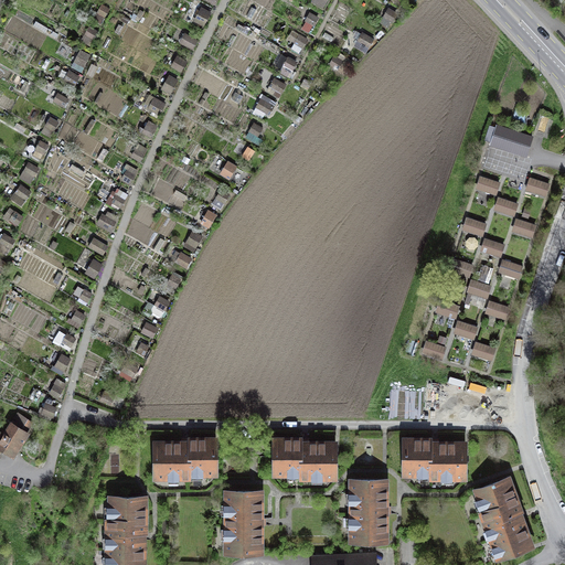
[(105,16),(109,9),(102,4),(97,11),(105,16)]
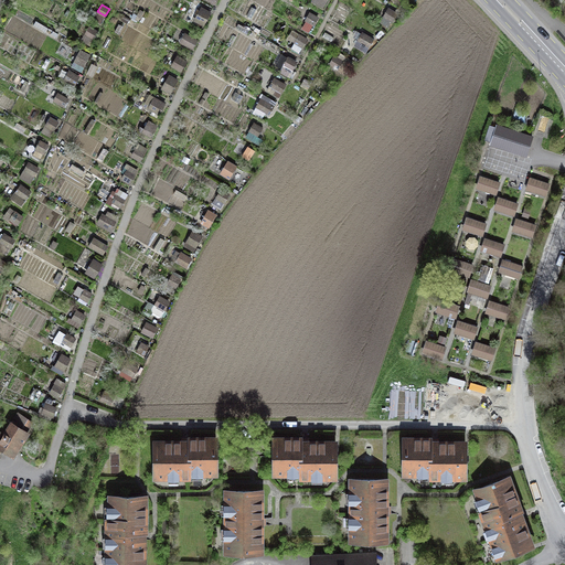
[(201,8),(194,20),(203,25),(210,13),(201,8)]
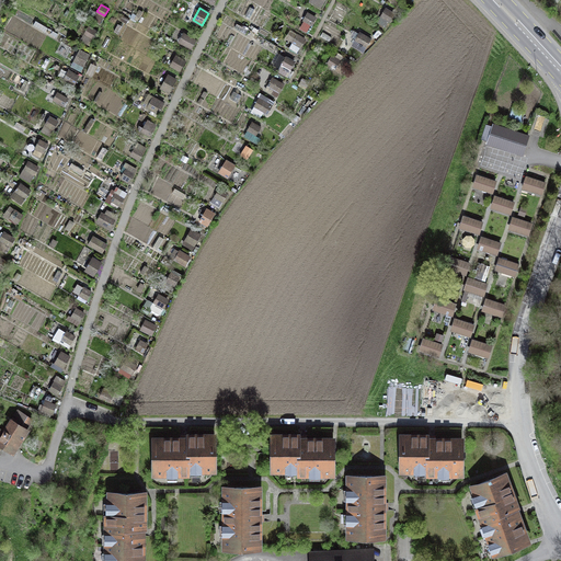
[(388,22),(393,13),(386,9),(380,18),(388,22)]
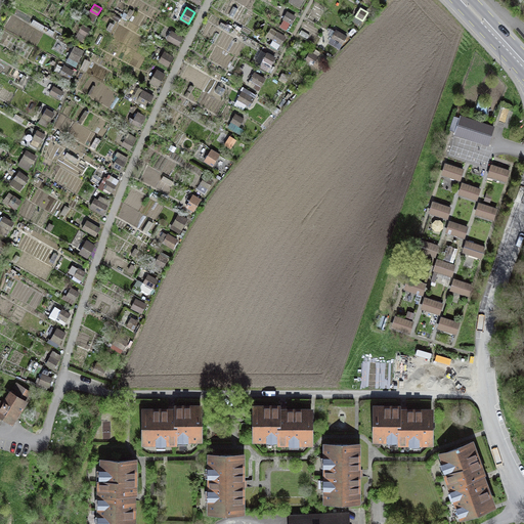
[(291,24),(295,15),(287,11),(282,19),(291,24)]
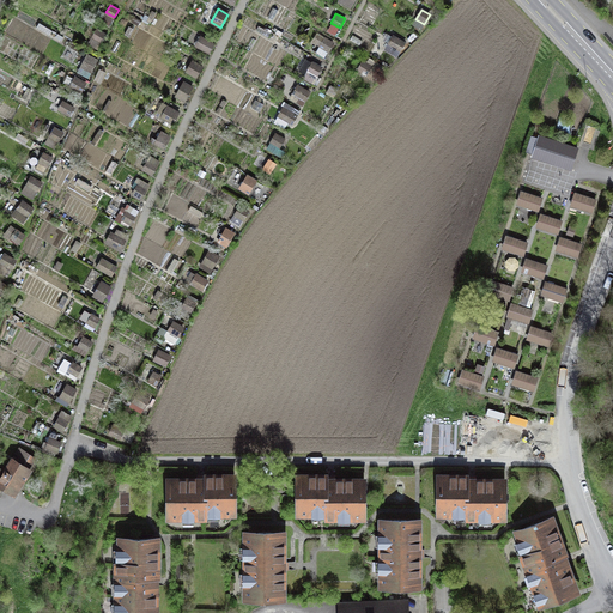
[(105,34),(97,28),(91,38),(99,43),(105,34)]
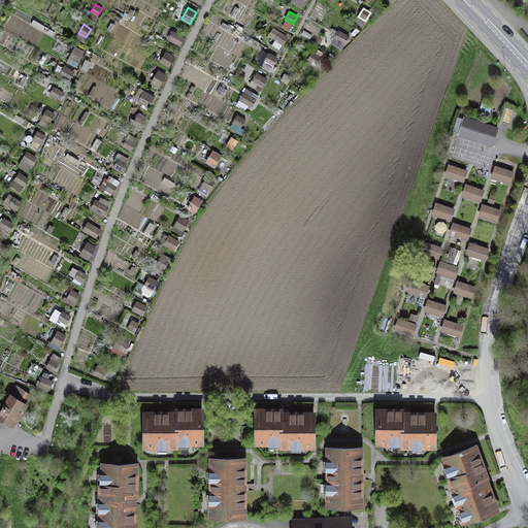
[(283,43),(287,35),(273,28),(268,36),(283,43)]
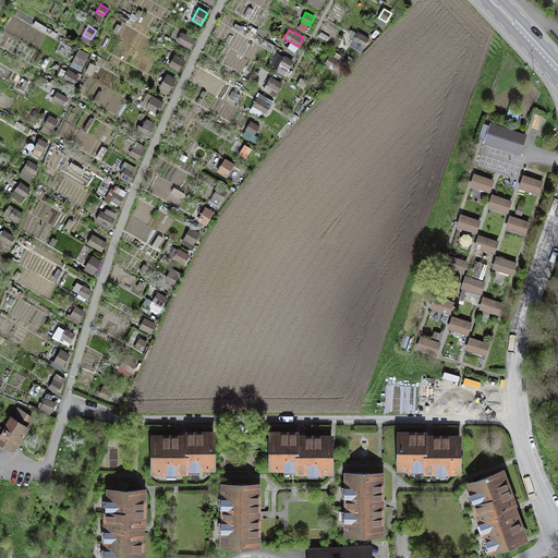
[(361,50),(368,38),(356,32),(350,45),(361,50)]
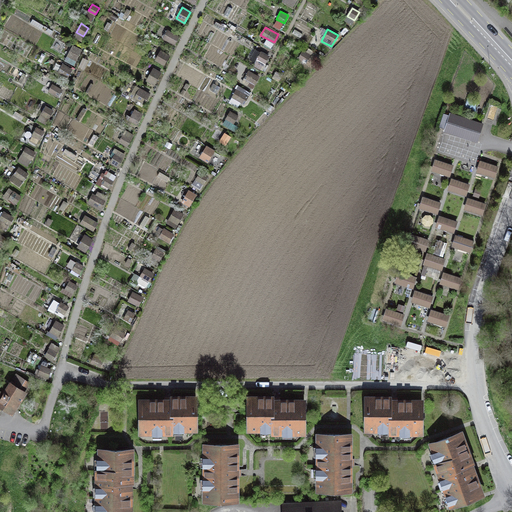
[(179,36),(167,30),(163,38),(174,44),(179,36)]
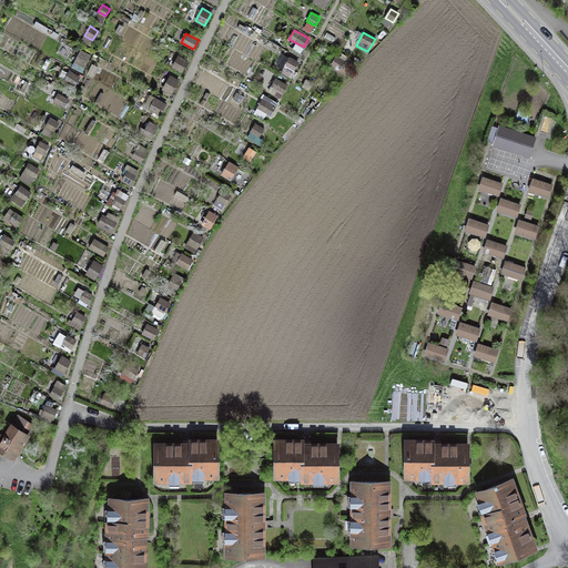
[(90,54),(80,50),(72,67),(82,71),(90,54)]
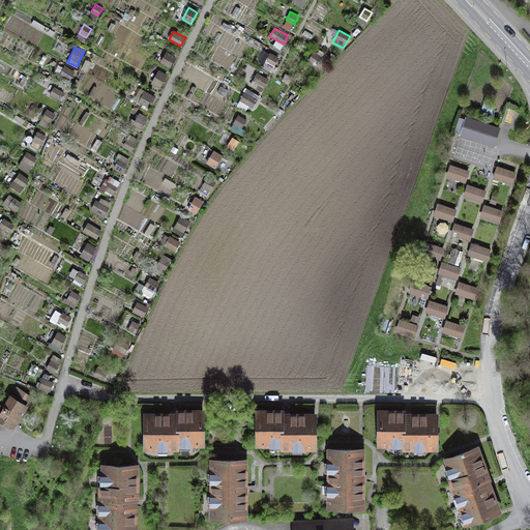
[(167,51),(160,61),(170,66),(175,56),(167,51)]
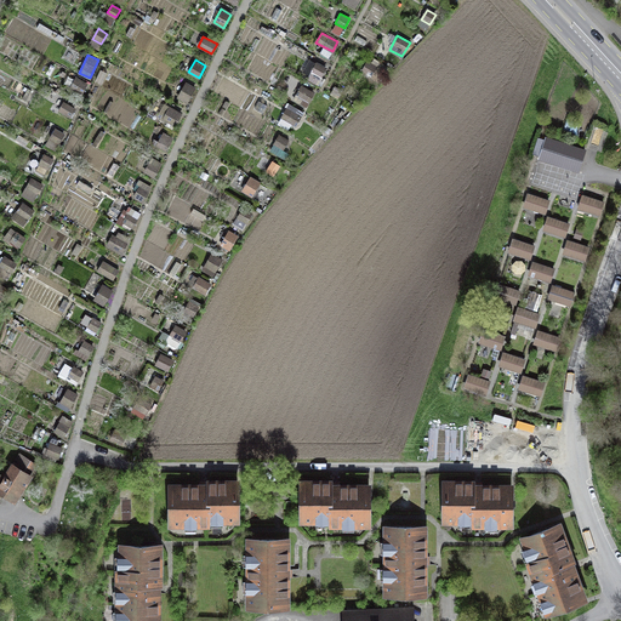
[(370,78),(379,66),(369,60),(362,72),(370,78)]
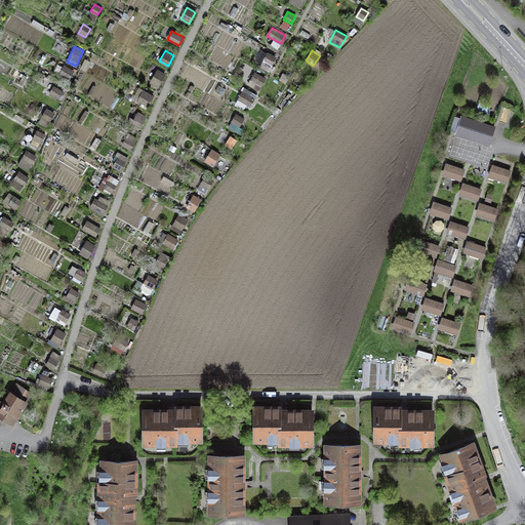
[(276,57),(268,52),(260,67),(269,71),(276,57)]
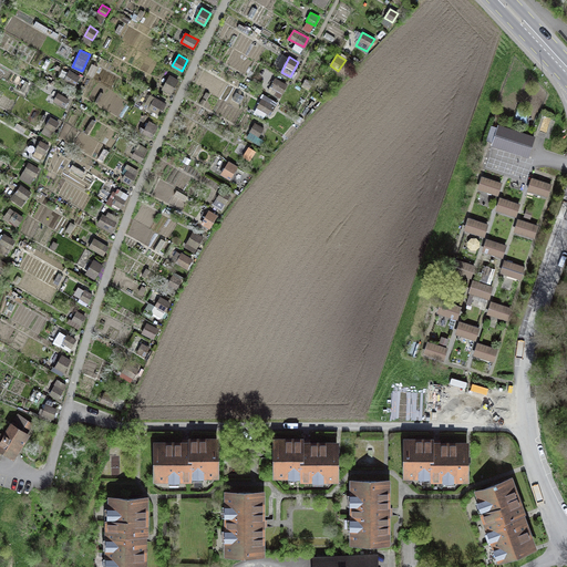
[(80,76),(69,71),(63,80),(74,86),(80,76)]
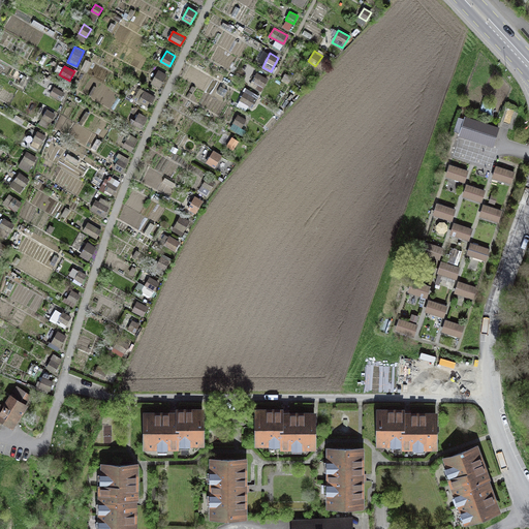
[(158,70),(152,83),(159,87),(166,74),(158,70)]
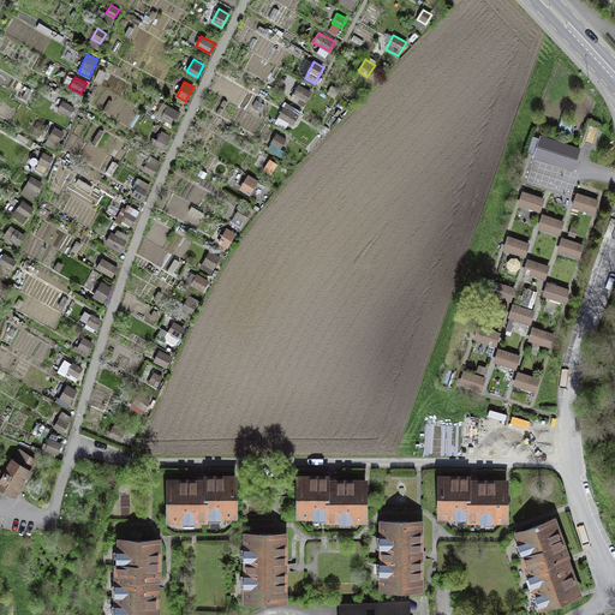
[(310,91),(298,85),(291,99),(303,106),(310,91)]
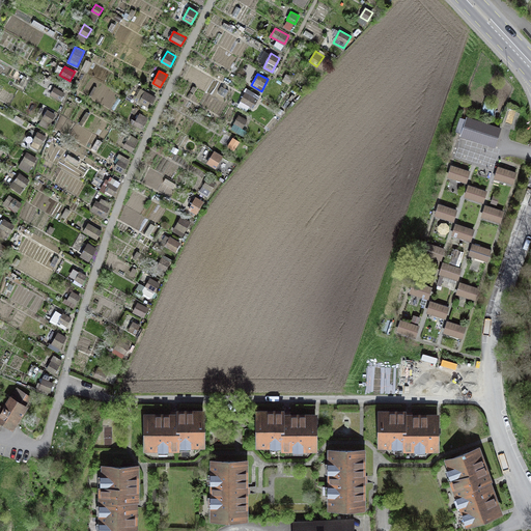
[(63,92),(54,87),(51,94),(60,100),(63,92)]
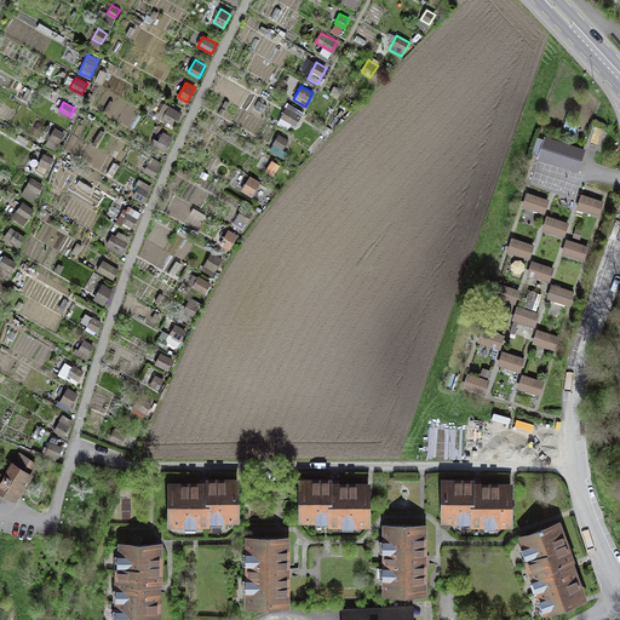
[(170,107),(162,119),(174,125),(181,114),(170,107)]
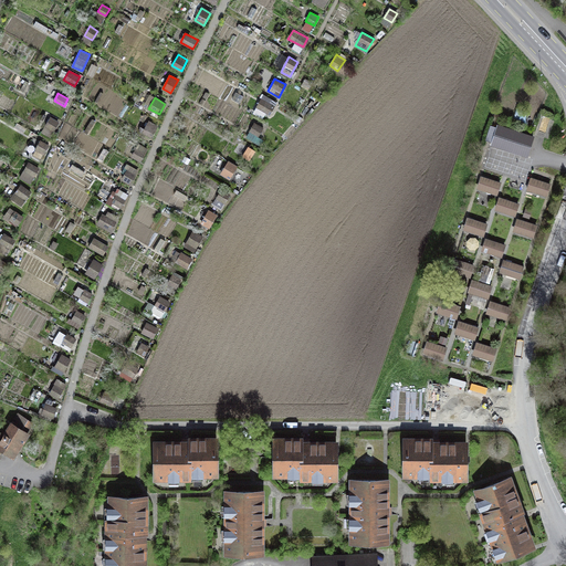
[(274,106),(261,98),(257,106),(270,114),(274,106)]
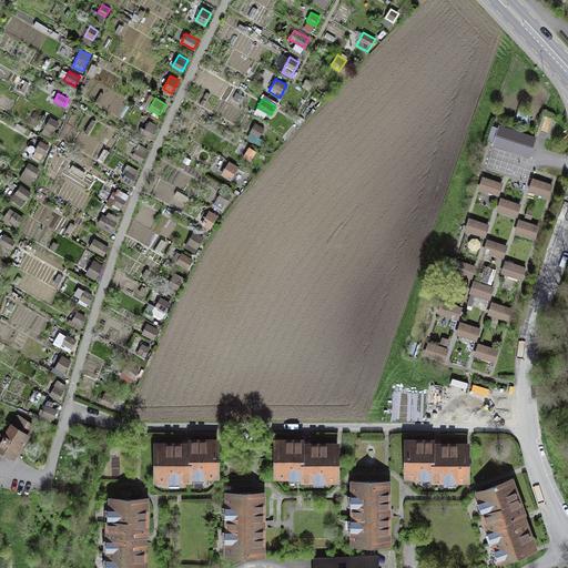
[(60,123),(50,118),(42,132),(52,138),(60,123)]
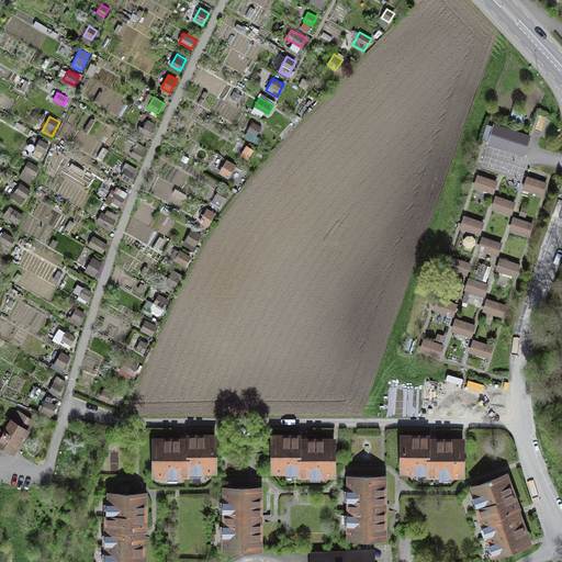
[(148,120),(141,132),(149,137),(156,125),(148,120)]
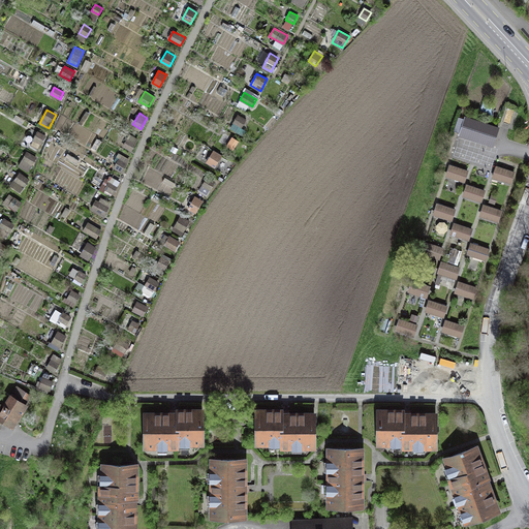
[(246,119),(238,115),(234,122),(241,127),(246,119)]
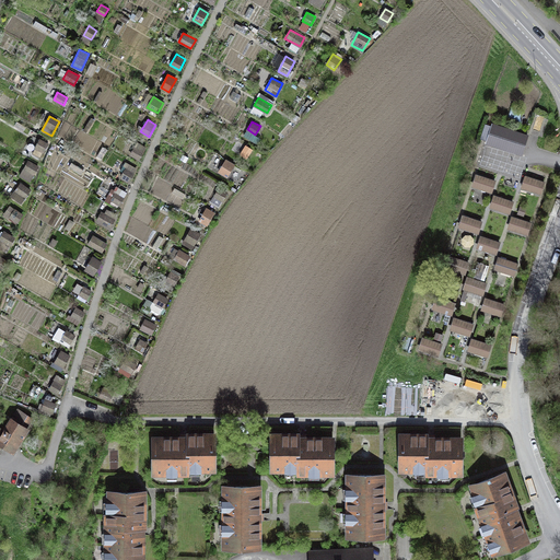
[(486,140),(485,143),(521,155),(528,135),(491,123),(490,126),(486,124),(480,139),(486,140)]
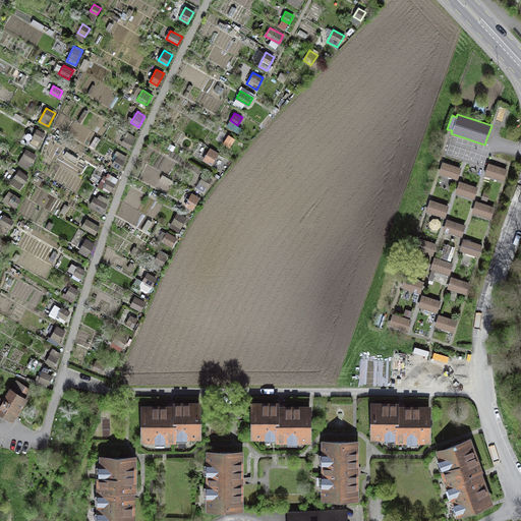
[(38,147),(45,133),(37,129),(30,142),(38,147)]
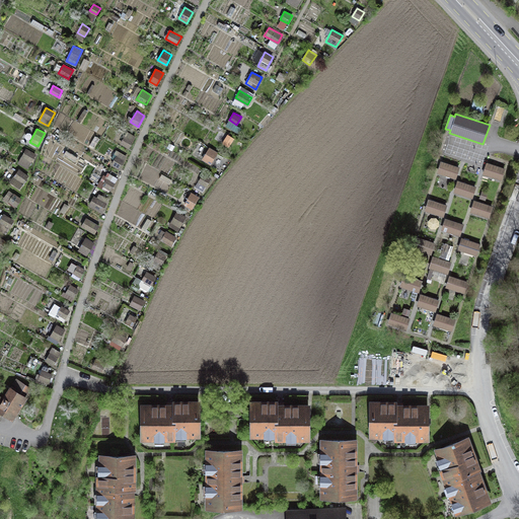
[(233,139),(227,135),(222,142),(228,146),(233,139)]
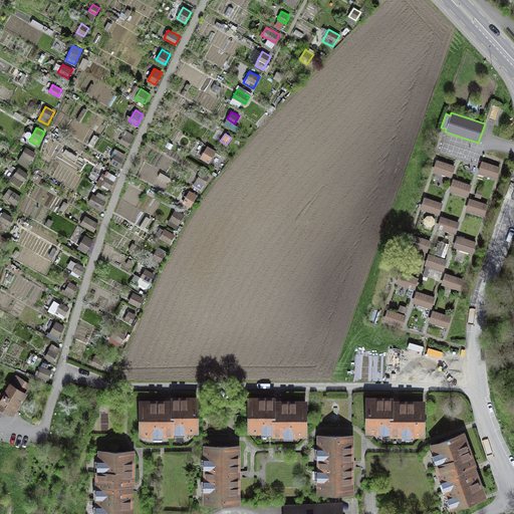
[(127,147),(132,140),(123,135),(119,142),(127,147)]
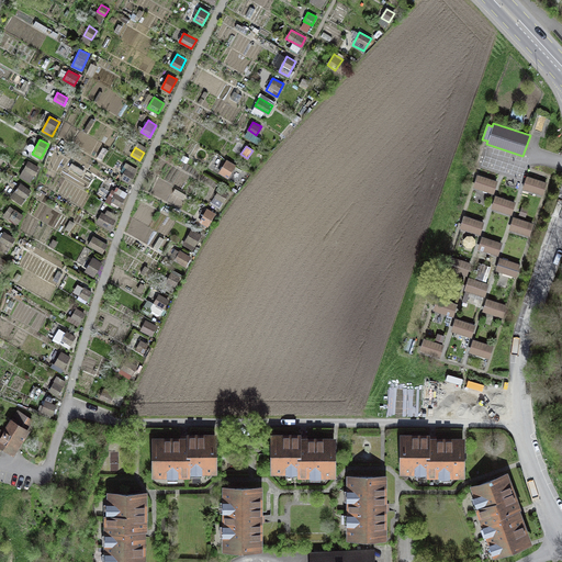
[(235,166),(227,160),(220,172),(227,177),(235,166)]
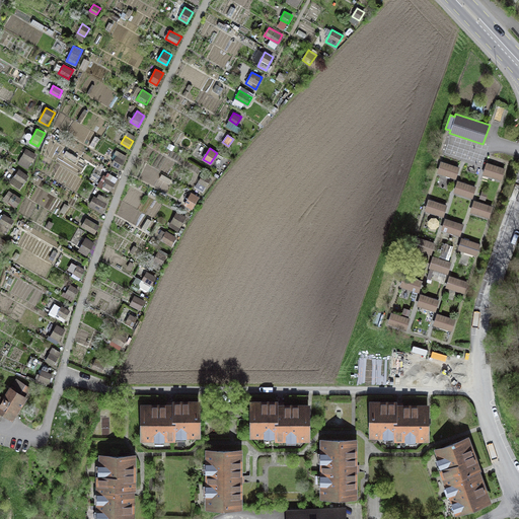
[(34,154),(25,149),(18,162),(27,167),(34,154)]
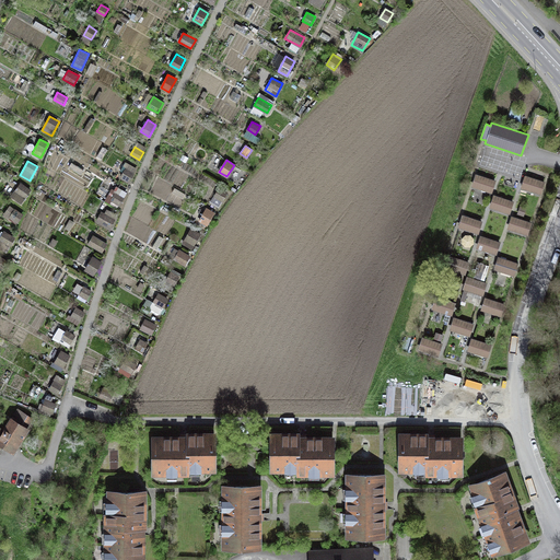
[(120,176),(129,182),(133,173),(125,168),(120,176)]
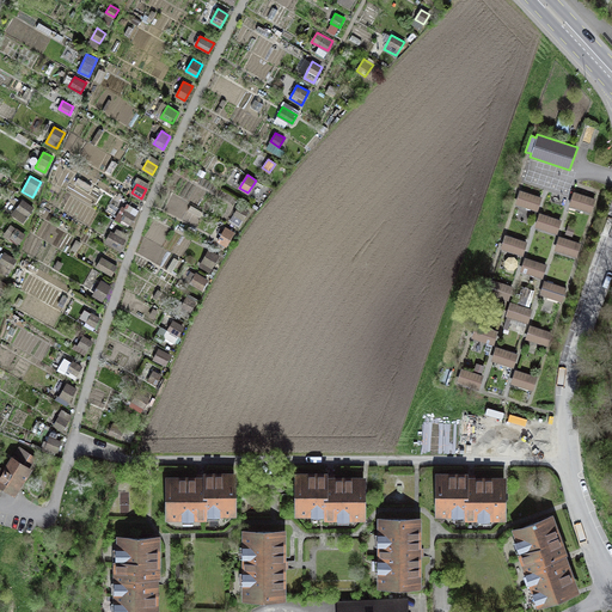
[(542,197),(520,190),(515,204),(537,212),(542,197)]
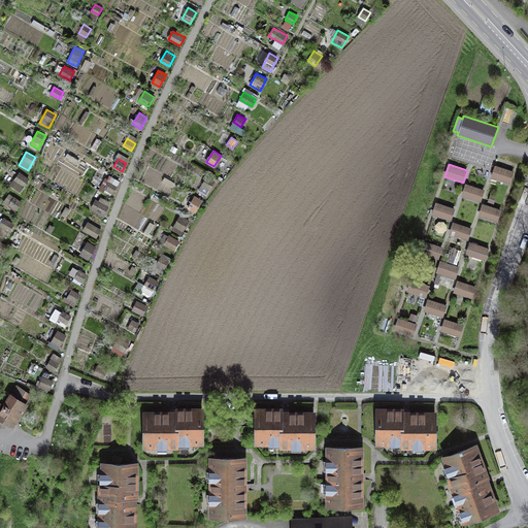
[(514,171),(494,165),(490,177),(509,184),(514,171)]
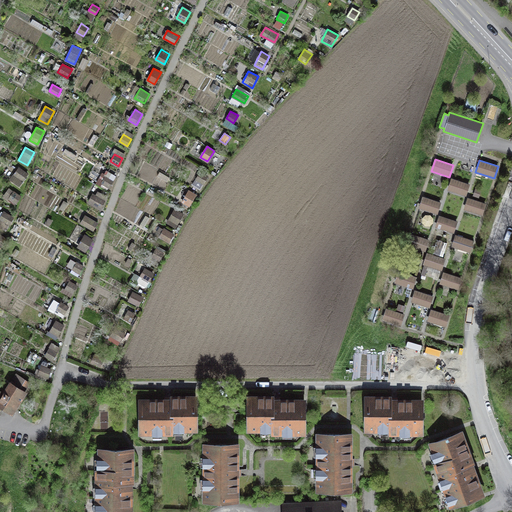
[(27,174),(18,167),(9,179),(18,186),(27,174)]
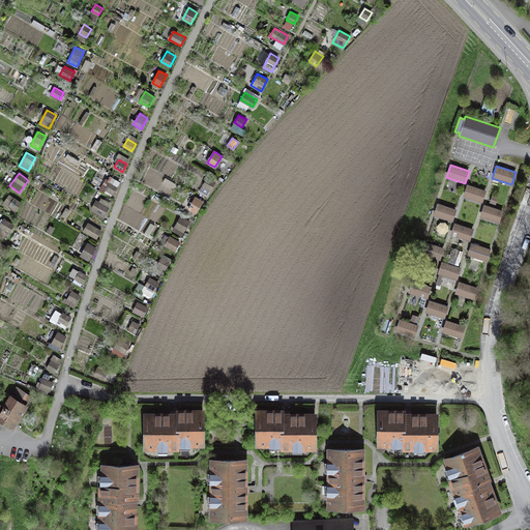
[(99,189),(111,197),(120,182),(110,176),(108,180),(106,179),(99,189)]
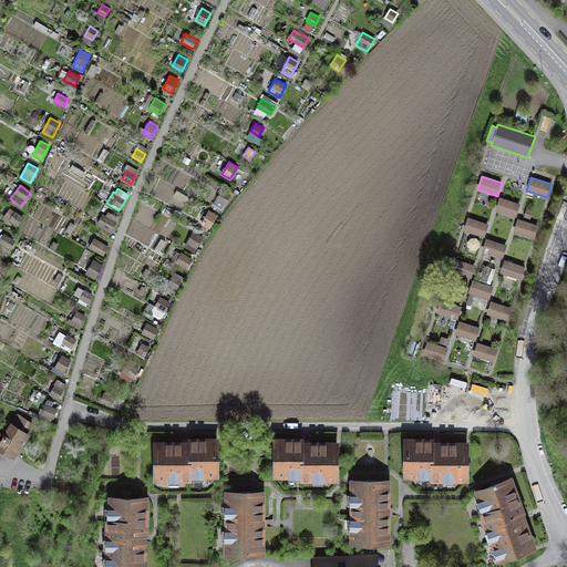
[(222,191),(213,204),(222,209),(229,196),(222,191)]
